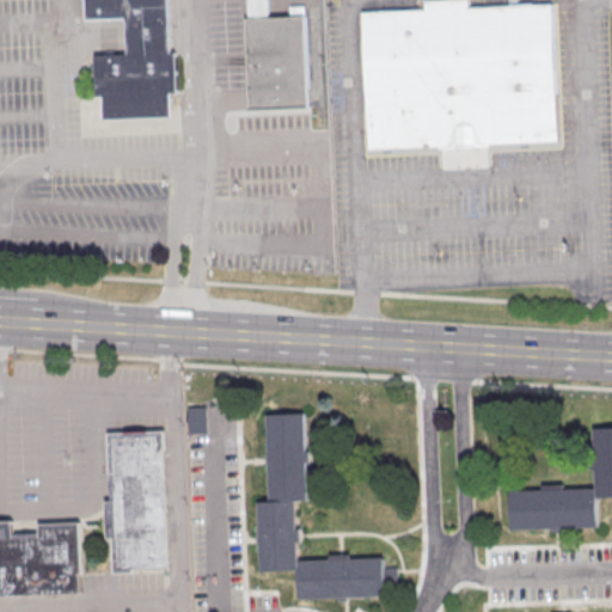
[(85,0),(169,0),(171,53),(177,53),(178,95),(169,95),(170,118),(105,121),(104,97),(97,97),(96,55),(128,54),(127,19),(86,22),(85,0)]
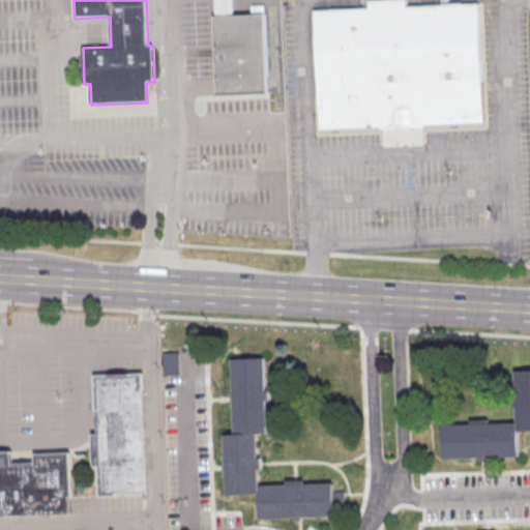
[(213,0),(234,0),(234,16),(252,15),(252,6),(266,5),(270,119),(266,119),(266,125),(264,130),(262,136),(259,141),(254,144),(249,147),(243,148),(237,148),(231,149),(226,148),(221,145),(216,143),(211,138),(208,133),(207,127),(207,121),(202,121),(201,95),(217,95),(213,0)]
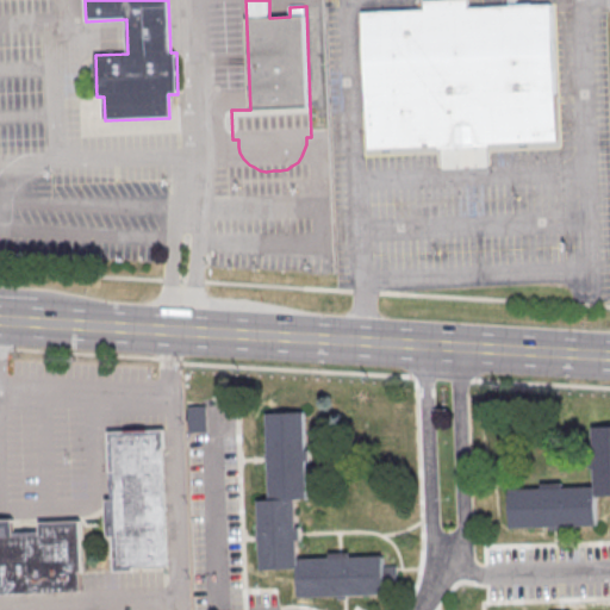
[(368,149),(362,14),(425,11),(424,1),(446,0),(468,0),(470,8),(551,5),(556,139),(479,143),(479,147),(452,148),(452,145),(368,149)]
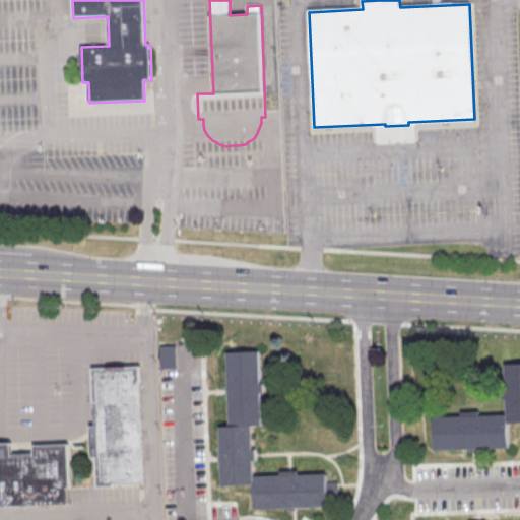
[(175,345),(159,345),(160,368),(176,368),(175,345)]
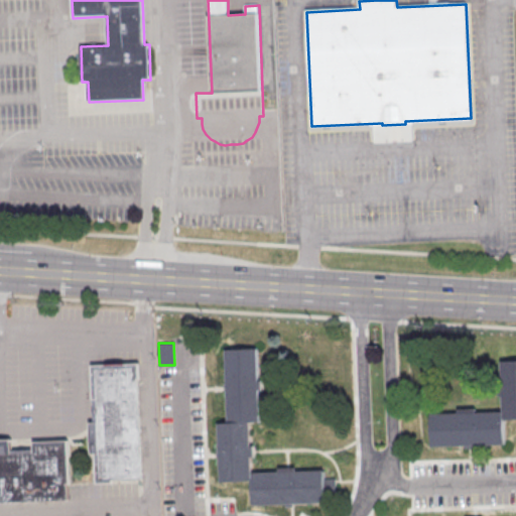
[(224,351),(256,349),(257,381),(261,381),(261,389),(258,390),(259,422),(248,422),(249,446),(253,446),(253,457),(250,458),(250,473),(277,472),(277,469),(295,468),(295,472),(323,470),(325,503),(251,506),(250,482),(219,483),(217,423),(227,423),(224,351)]
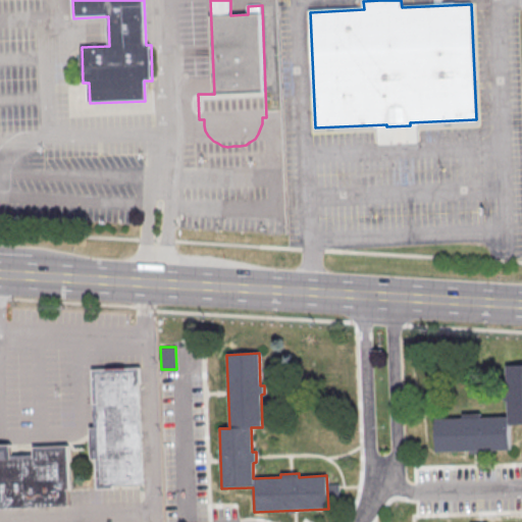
[(521,364),(521,424),(508,425),(509,450),(477,451),(477,454),(469,454),(469,452),(435,453),(434,420),(463,419),(463,413),(481,413),(481,417),(506,416),(506,402),(503,403),(503,390),(506,390),(505,365),(521,364)]
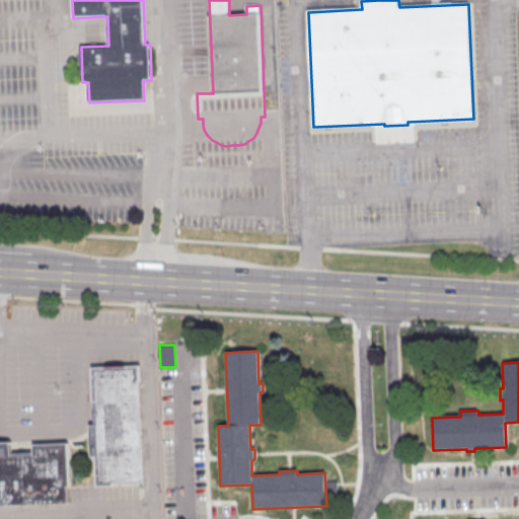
[(144,480),(114,483),(114,486),(99,487),(97,456),(94,456),(92,426),(96,426),(93,368),(141,366),(142,383),(139,383),(144,480)]
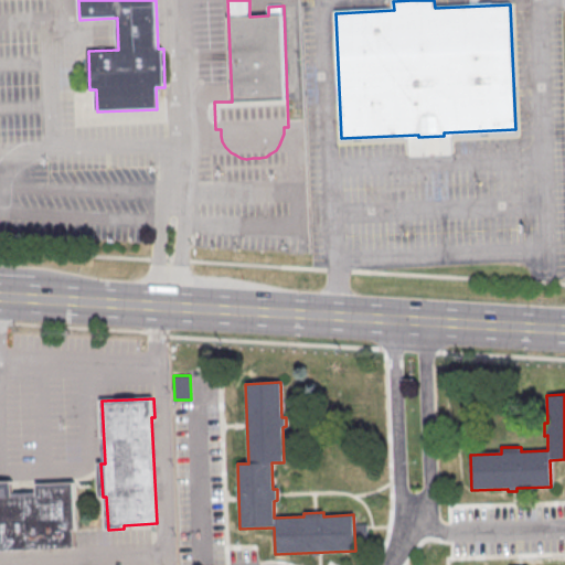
[(0,550),(0,482),(13,482),(13,494),(38,493),(38,484),(75,482),(77,531),(74,531),(75,547),(0,550)]
